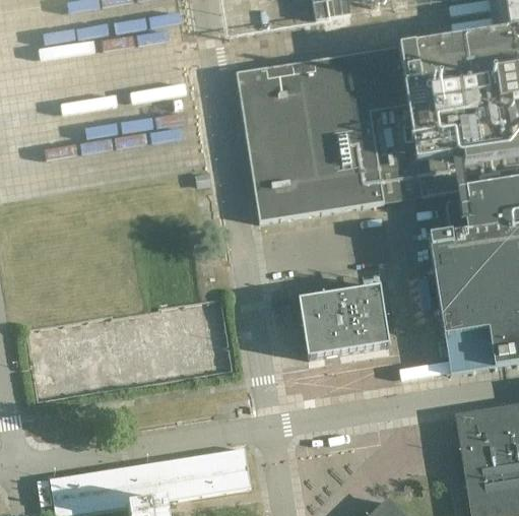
[(504,0),(509,30),(236,73),(259,222),(466,190),(468,202),(518,194),(518,0),(504,0)]
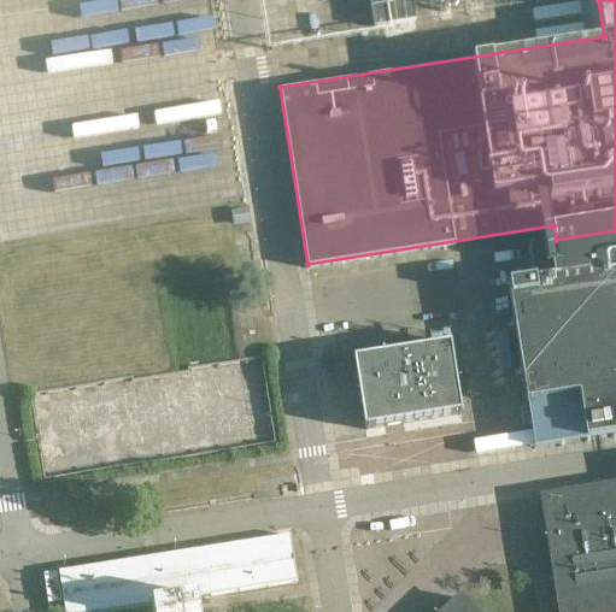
[(371,0),(375,23),(416,17),(414,0),(371,0)]
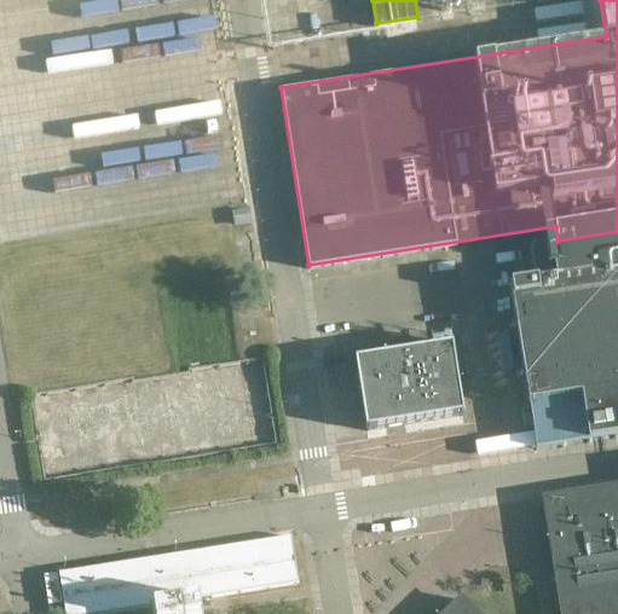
[(617,231),(558,241),(531,245),(536,279),(510,283),(529,401),(582,393),(583,401),(617,394),(617,231)]
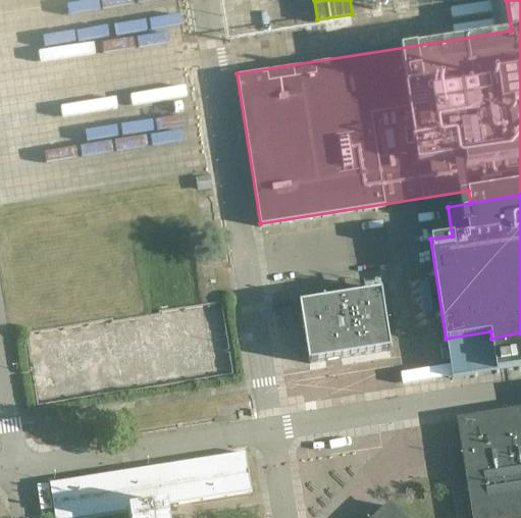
[(380,290),(308,301),(300,302),(310,360),(389,347),(380,290)]
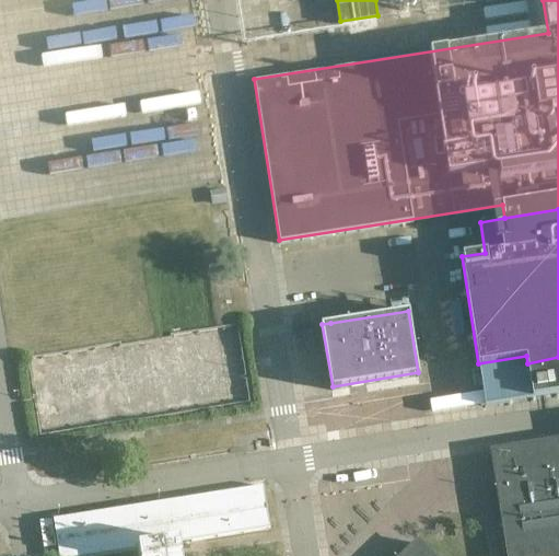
[(554,555),(558,555),(558,437),(491,449),(509,555),(554,555)]
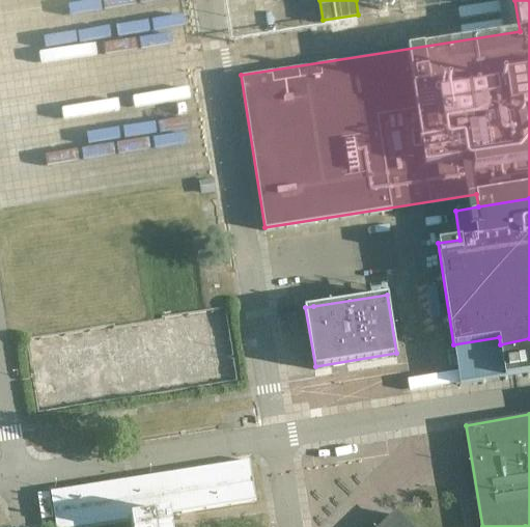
[(172,526),(170,511),(256,498),(250,458),(51,489),(52,498),(43,499),(45,508),(54,507),(56,526),(63,526),(131,517),(132,526),(172,526)]
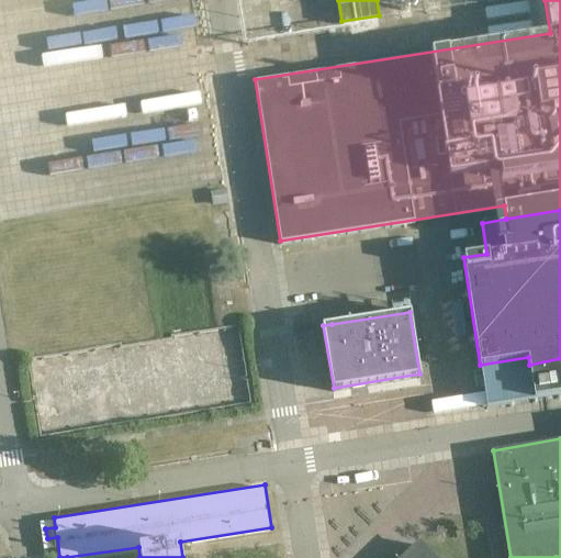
[(401,557),(435,557),(418,540),(401,557)]
